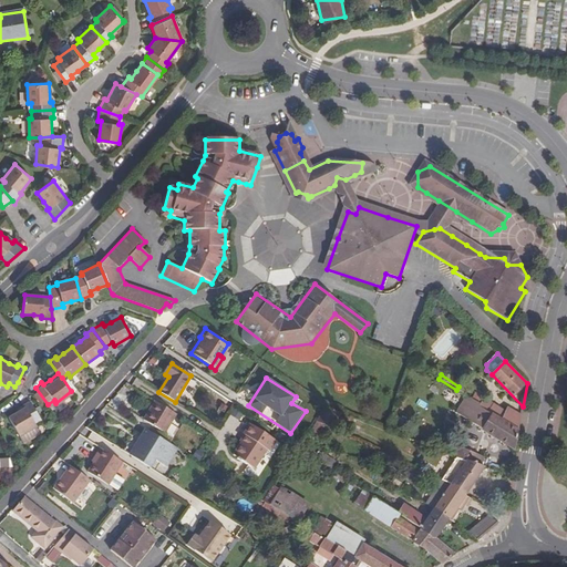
[(471,400),(517,431),(521,415),(507,408),(505,412),(483,398),(485,392),(481,390),(480,393),(476,391),(471,400)]
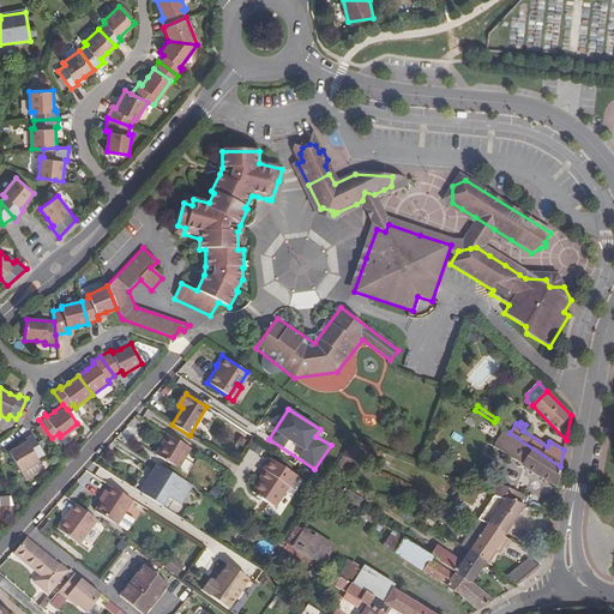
[(560,467),(510,433),(507,432),(497,450),(557,487),(560,467)]
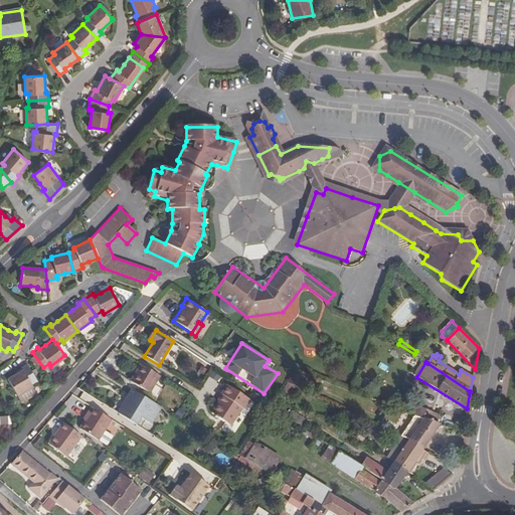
[(23,369),(16,373),(8,378),(18,395),(34,386),(33,384),(38,380),(28,363),(22,367),(23,369)]
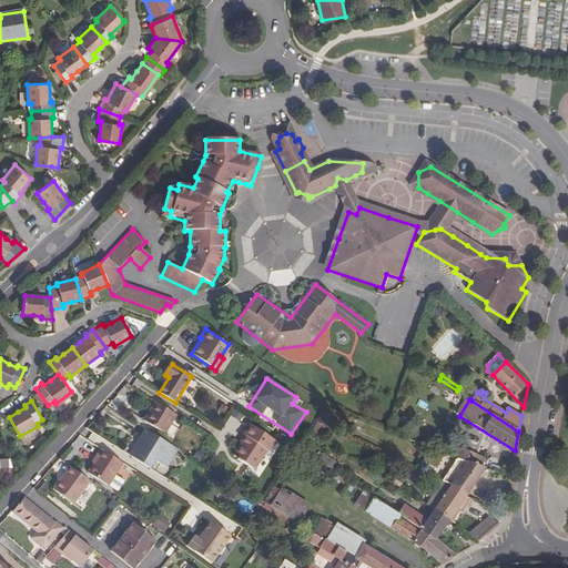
[(175,415),(154,402),(144,421),(164,434),(175,415)]
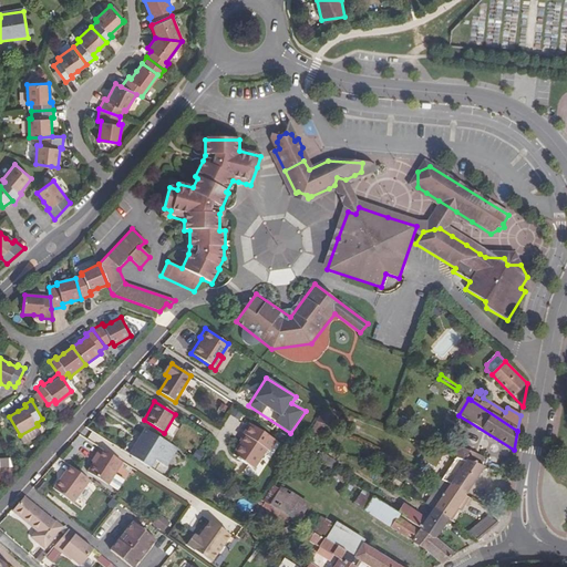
[(341,413),(325,406),(318,423),(325,426),(334,431),(341,413)]
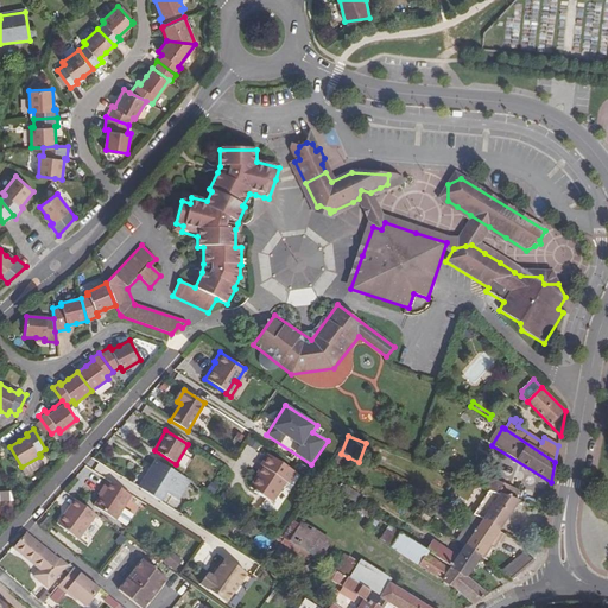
[(418,449),(413,462),(420,464),(425,451),(418,449)]
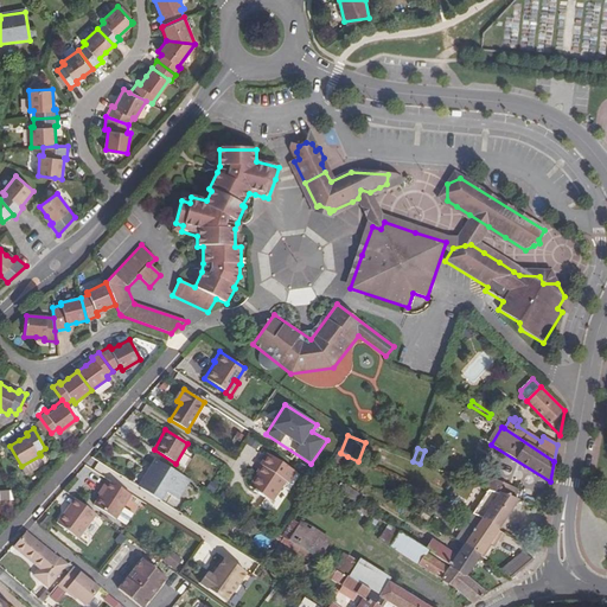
[(342,470),(347,457),(340,453),(339,452),(332,465),(342,470)]
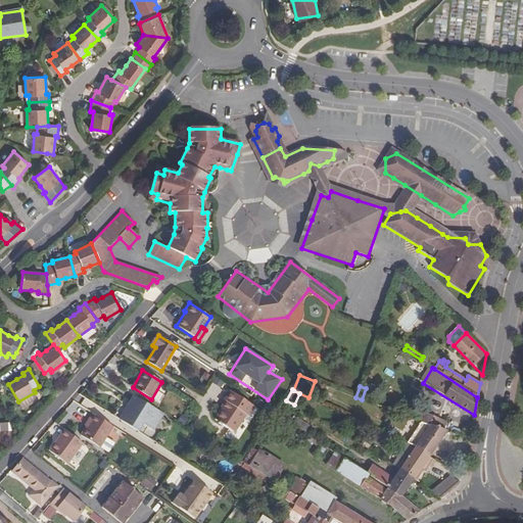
[(227,402),(223,408),(215,421),(234,432),(244,414),(246,415),(253,405),(230,390),(224,400),(225,400),(227,402)]
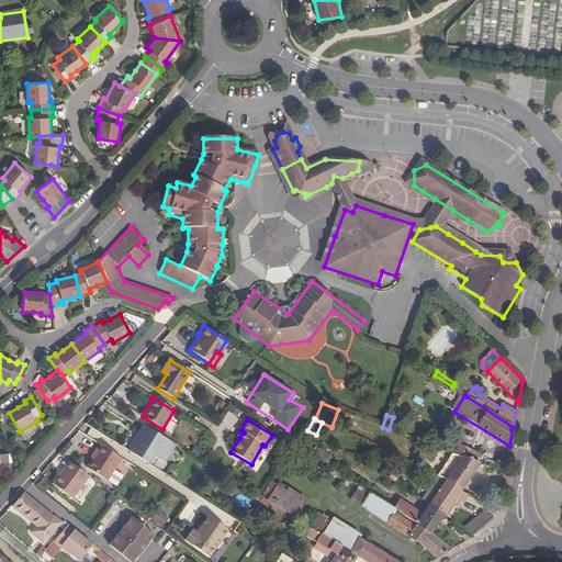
[(164,462),(173,448),(176,445),(144,426),(127,452),(147,464),(153,456),(164,462)]
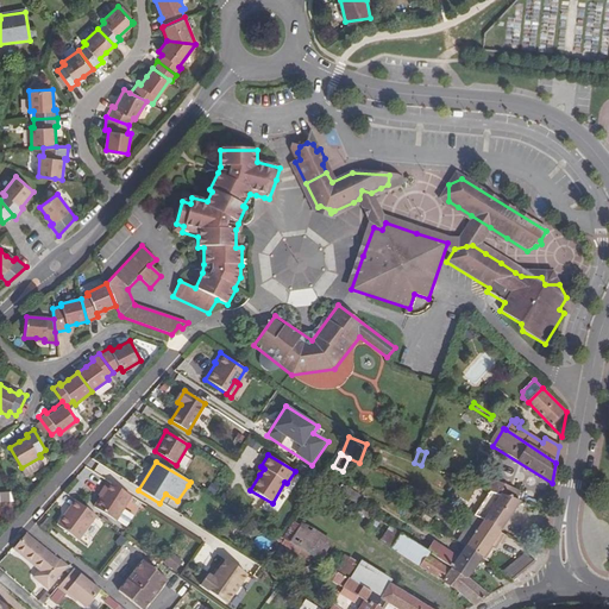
[(490,491),(516,502),(521,493),(491,479),(484,490),(490,491)]
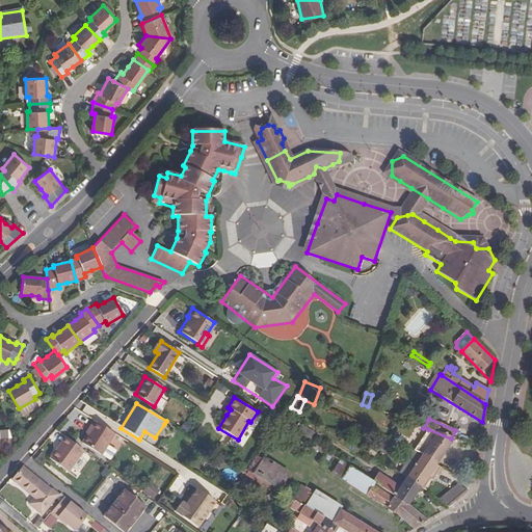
[(87,435),(82,444),(101,456),(114,434),(94,421),(88,429),(90,430),(87,435)]
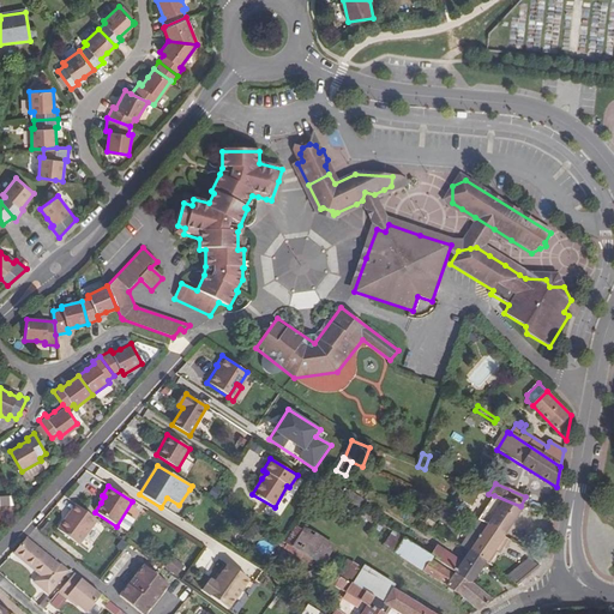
[(487,527),(504,537),(523,507),(521,506),(494,495),(476,522),(487,527)]
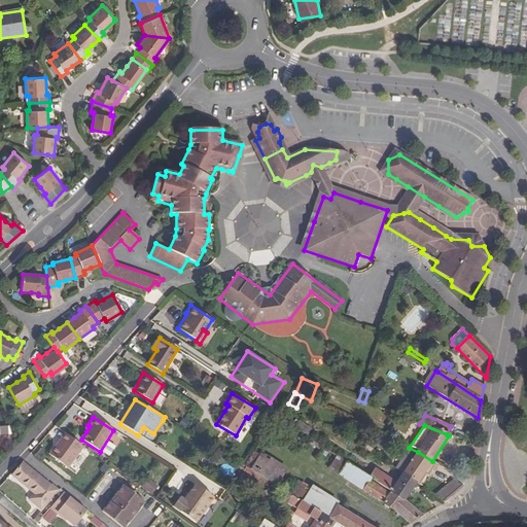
[(153,433),(143,427),(138,435),(154,446),(160,437),(153,433)]
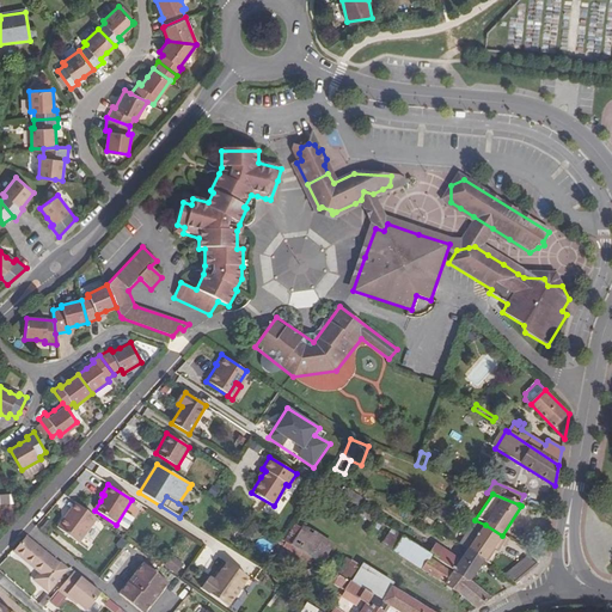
[(66,516),(63,515),(55,527),(78,543),(96,518),(74,502),(68,510),(69,512),(66,516)]
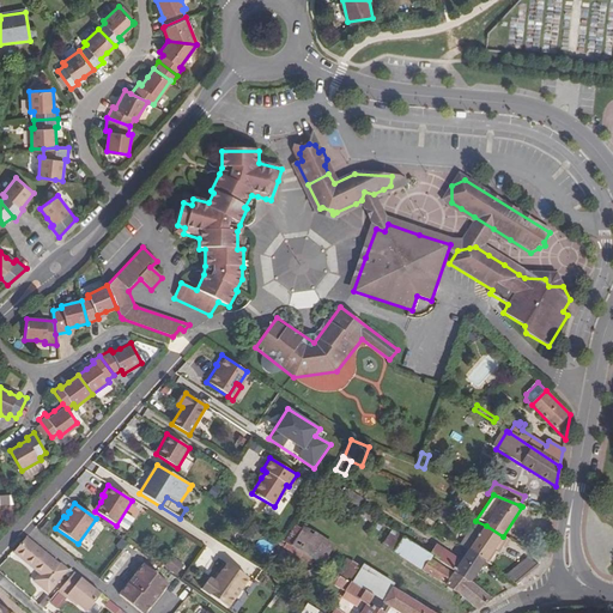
[(40,532),(48,536),(55,526),(46,521),(40,532)]
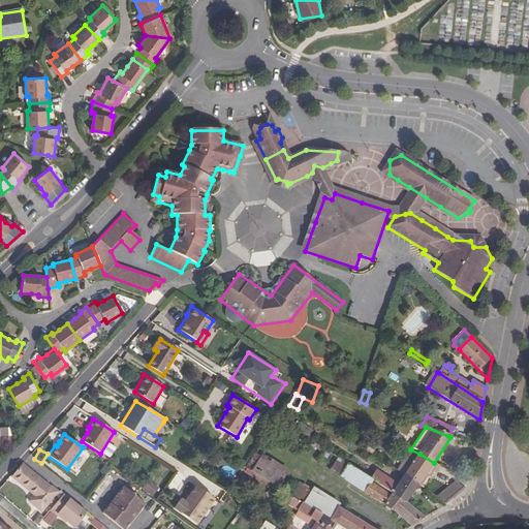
[(419,454),(410,449),(397,470),(404,474),(418,485),(419,485),(422,487),(429,476),(426,474),(430,470),(434,472),(436,464),(434,463),(419,454)]
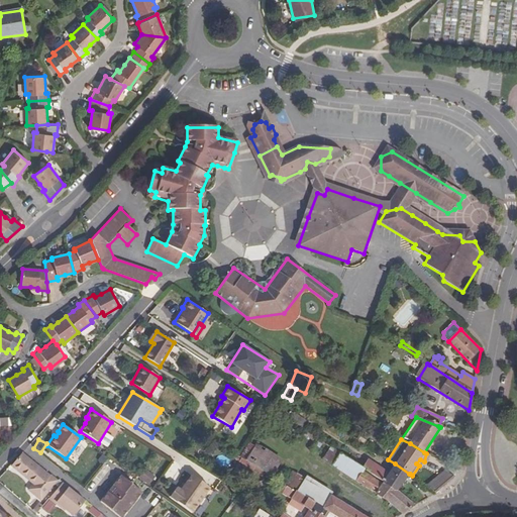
[(282,466),(248,444),(239,457),(274,479),(282,466)]
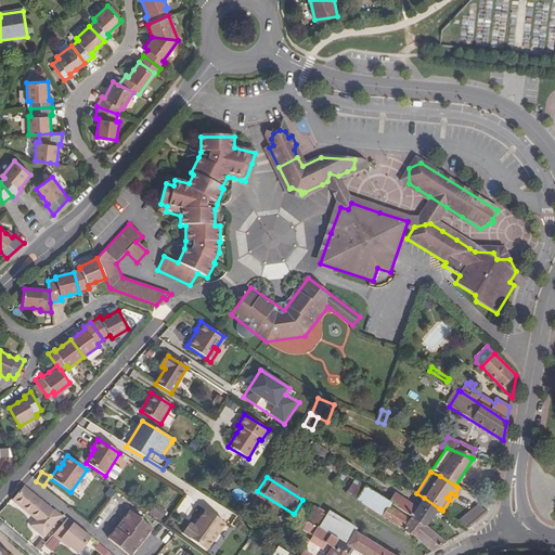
[(391,504),(389,503),(359,482),(350,497),(383,517),(383,516),(391,504)]
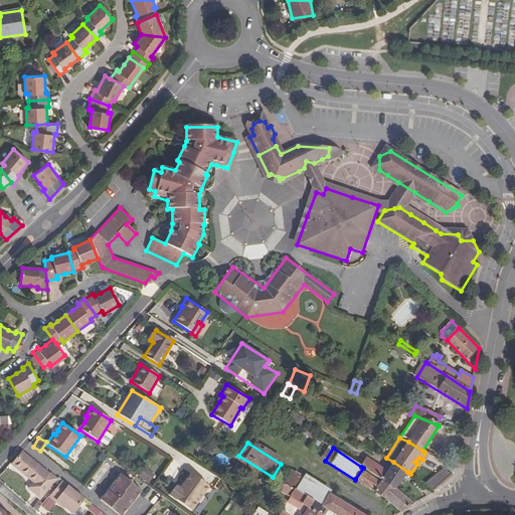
[(35,492),(33,493),(40,499),(57,479),(22,451),(10,465),(33,483),(29,487),(35,492)]
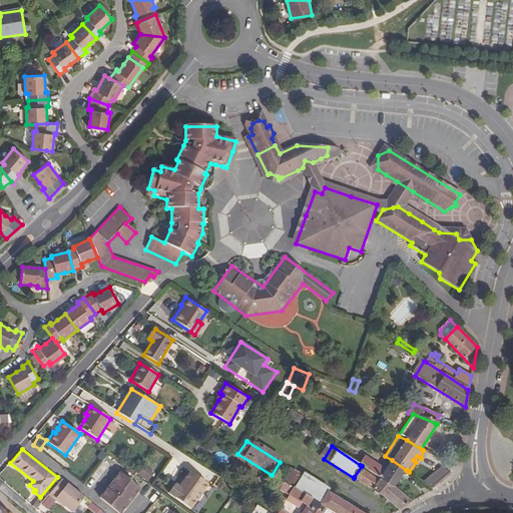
[(394,488),(406,470),(392,460),(386,469),(366,456),(360,465),(362,466),(394,488)]
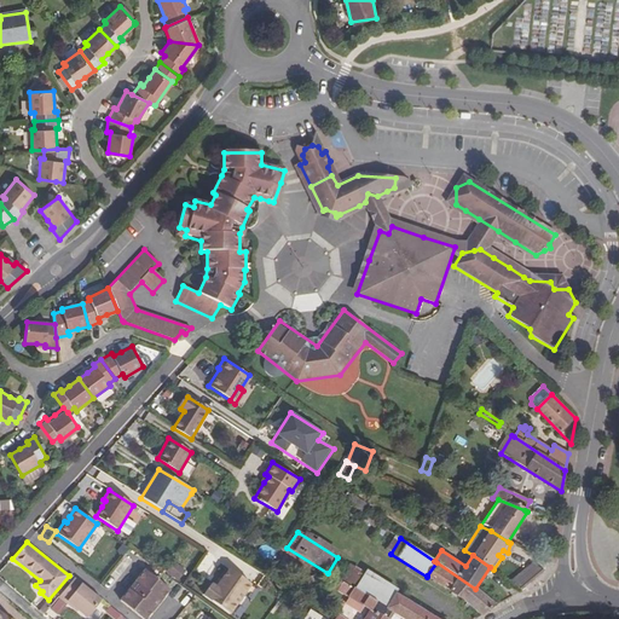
[(437,562),(427,576),(449,590),(449,591),(469,605),(482,617),(497,605),(475,589),(437,562)]
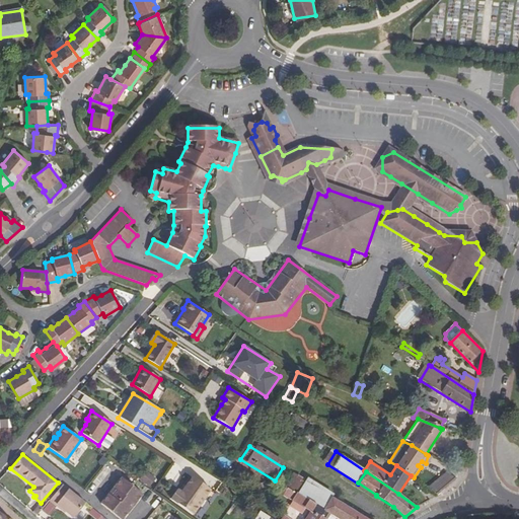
[(436,495),(456,478),(446,472),(428,488),(436,495)]
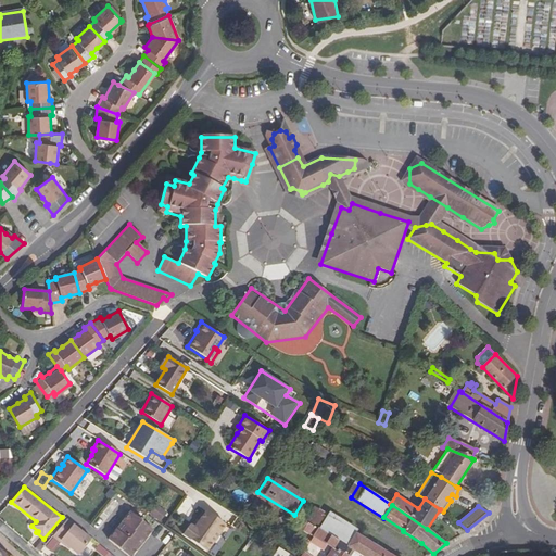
[(153,515),(160,520),(165,513),(159,507),(153,515)]
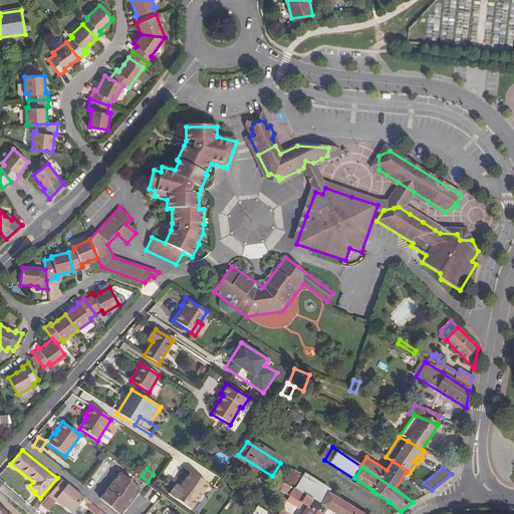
[(320,506),(328,493),(329,490),(304,474),(303,476),(295,471),(286,485),(293,489),(320,506)]
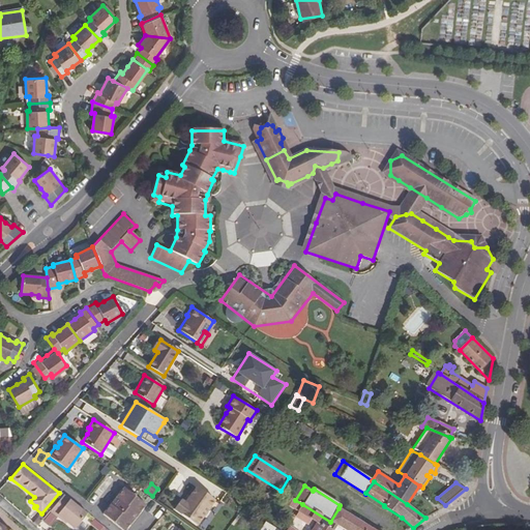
[(215,501),(197,488),(189,497),(185,503),(182,502),(181,501),(174,509),(197,527),(215,501)]
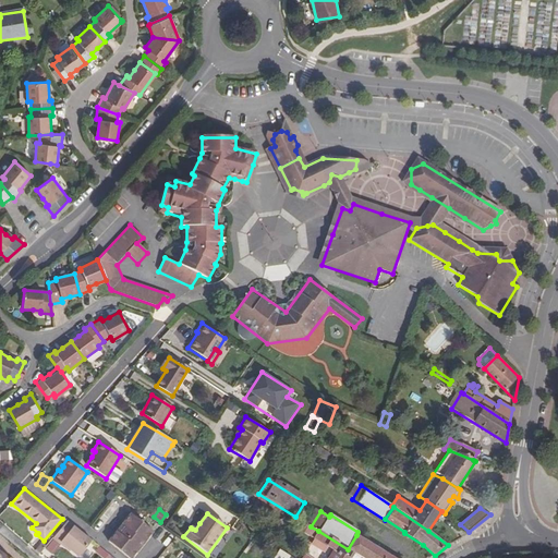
[(121,537),(116,532),(107,543),(126,557),(132,557),(152,533),(129,516),(121,525),(126,530),(121,537)]
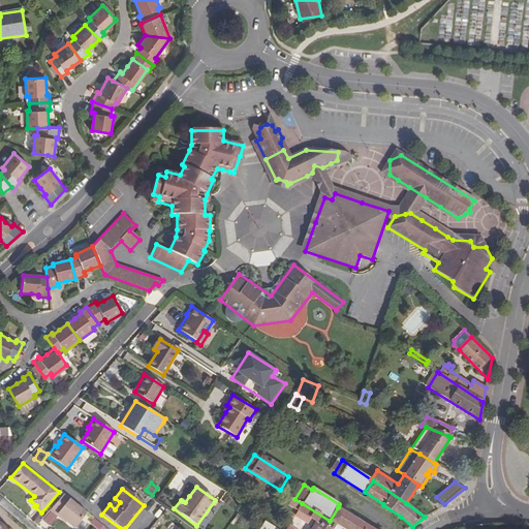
[(92,503),(100,510),(109,501),(101,494),(92,503)]
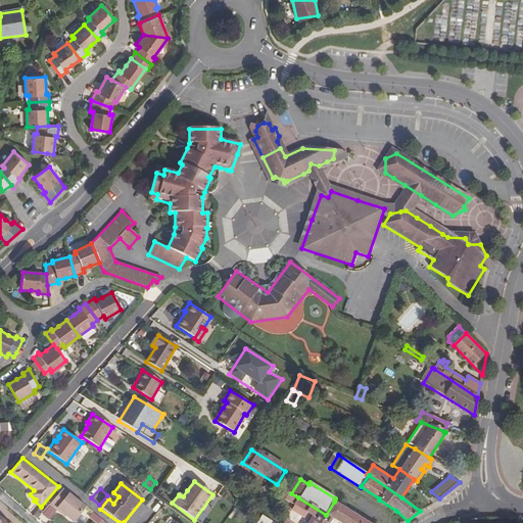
[(75,522),(86,510),(63,490),(49,507),(56,513),(57,512),(70,522),(75,522)]
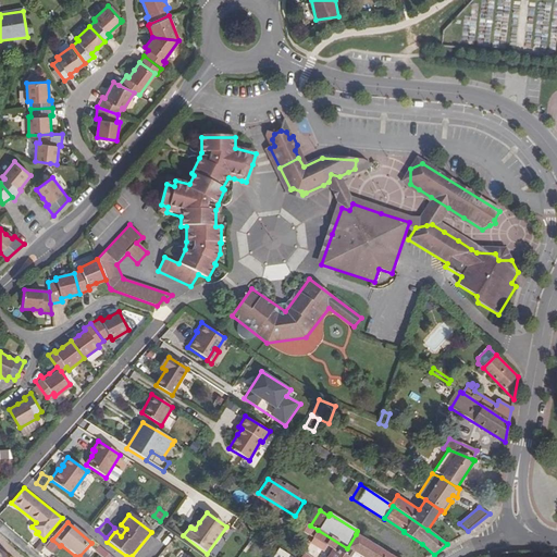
[(126,529),(121,524),(115,531),(121,536),(126,529)]
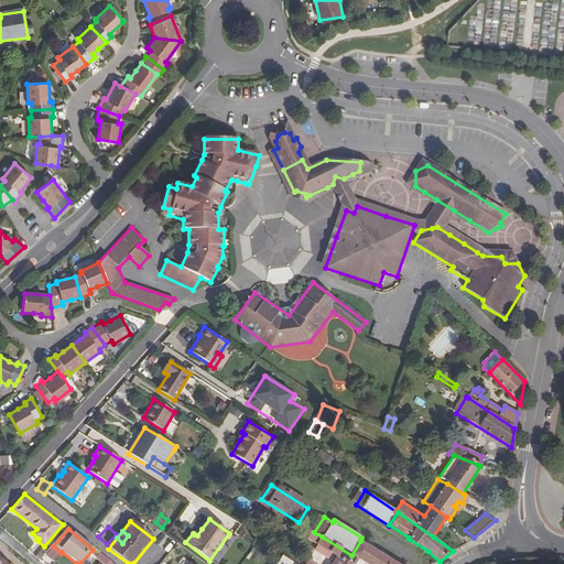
[(353,563),(356,559),(351,555),(322,537),(317,544),(336,556),(332,563),(353,563)]
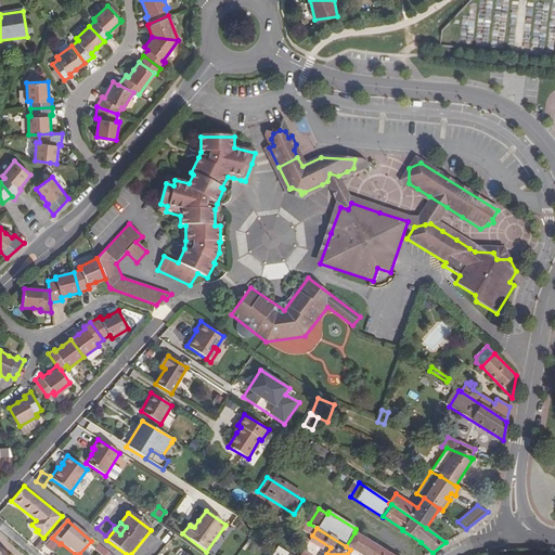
[(390,554),(355,532),(346,546),(350,550),(359,554),(390,554)]
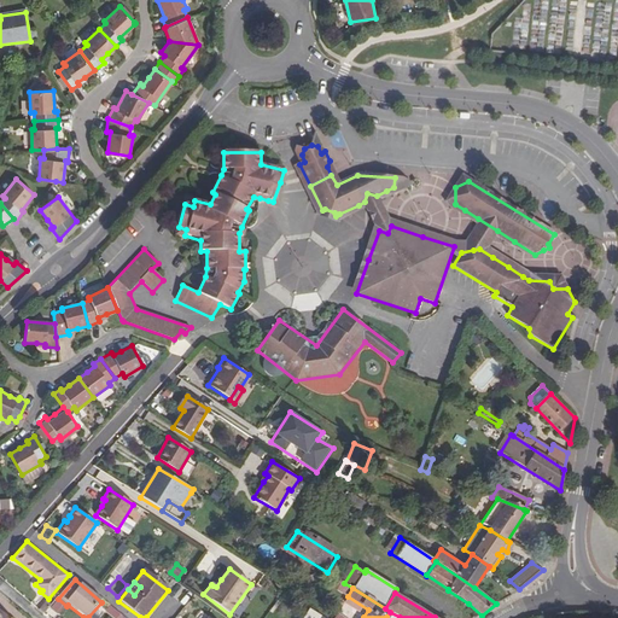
[(41,610),(46,613),(53,605),(48,601),(41,610)]
